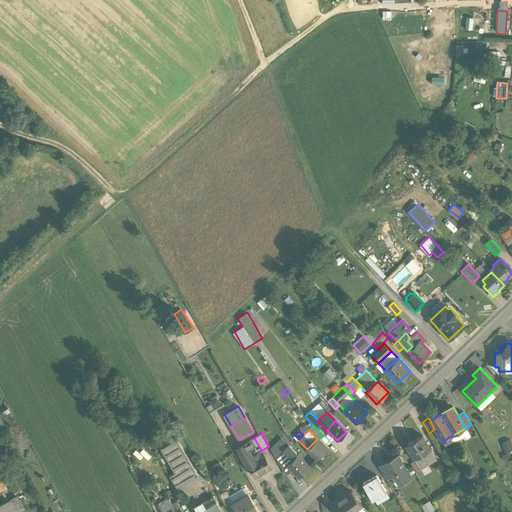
[(282,434),(277,438),(282,444),(285,442),(287,440),(282,434)]
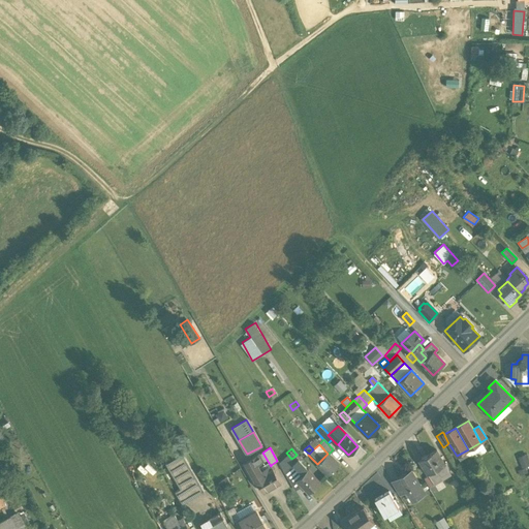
[(436,450),(419,461),(428,474),(444,464),(436,450)]
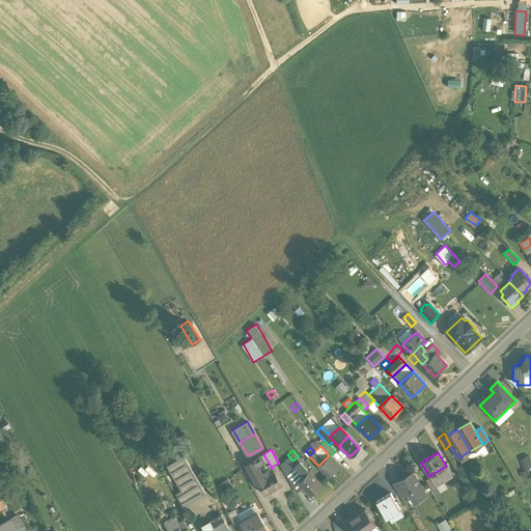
[(264,463),(257,467),(261,474),(272,468),(263,454),(261,455),(264,463)]
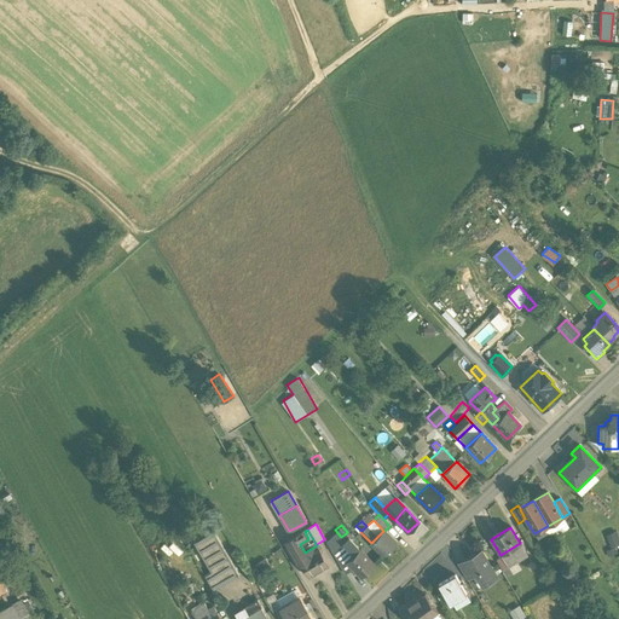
[(238,574),(213,531),(194,542),(210,572),(204,576),(213,589),(238,574)]
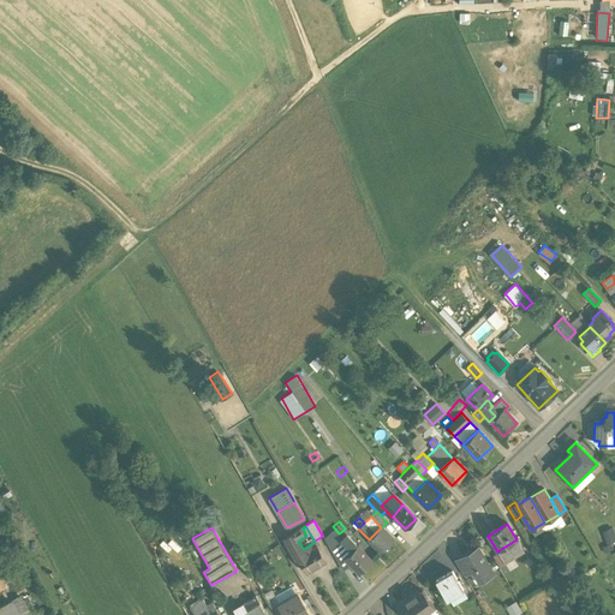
[(315,542),(303,549),(298,541),(306,536),(303,527),(286,537),(306,573),(327,562),(315,542)]
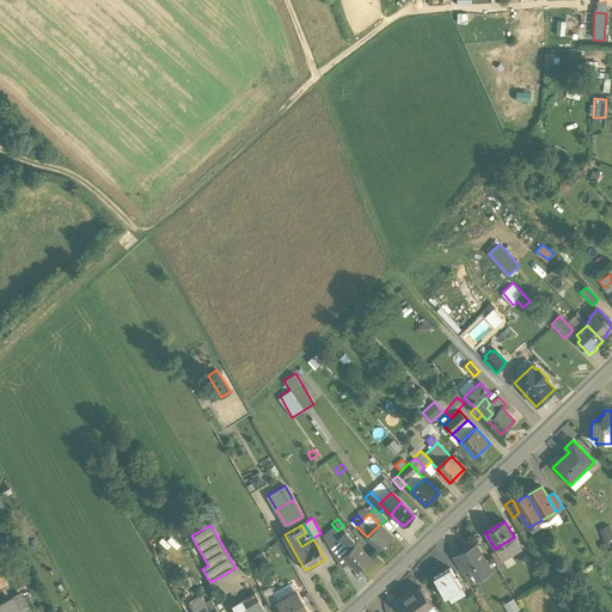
[(367,537),(366,537),(379,550),(392,538),(380,525),(379,525),(367,537)]
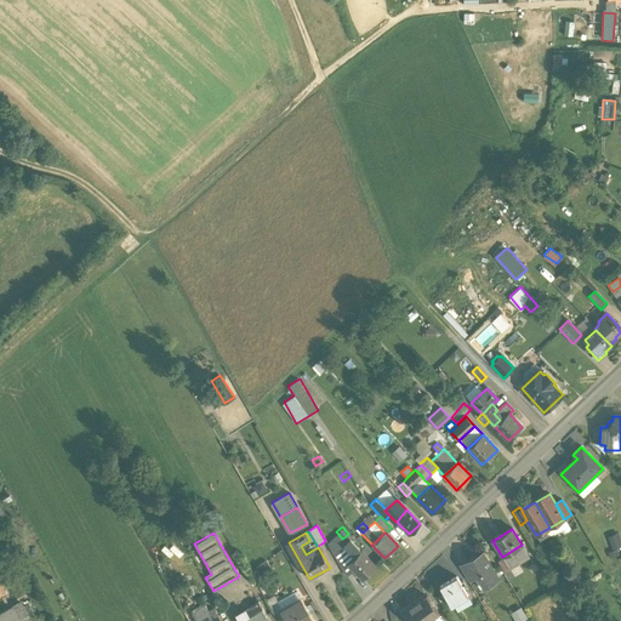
[(608,536),(613,550),(620,546),(620,540),(619,533),(608,536)]
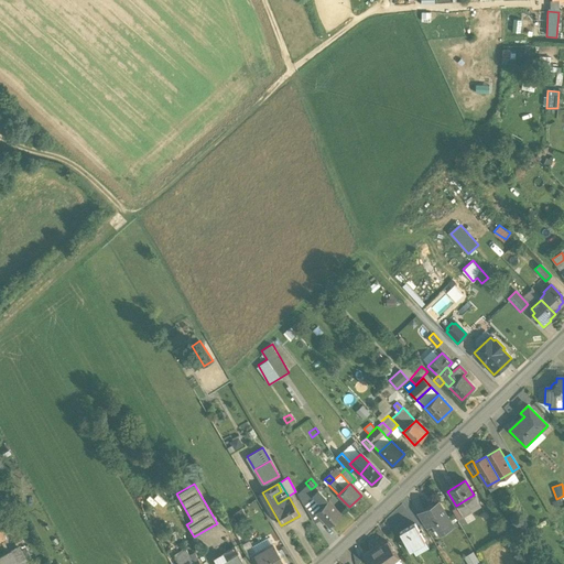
[(313,495),(303,505),(314,523),(318,519),(321,518),(316,512),(328,501),(318,490),(313,495)]
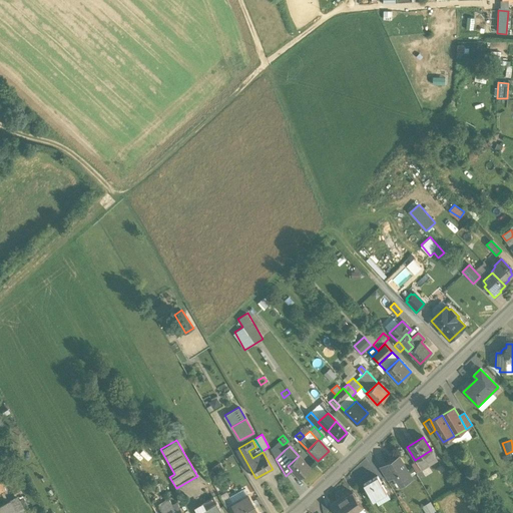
[(431,450),(415,460),(416,462),(421,470),(438,460),(431,450)]
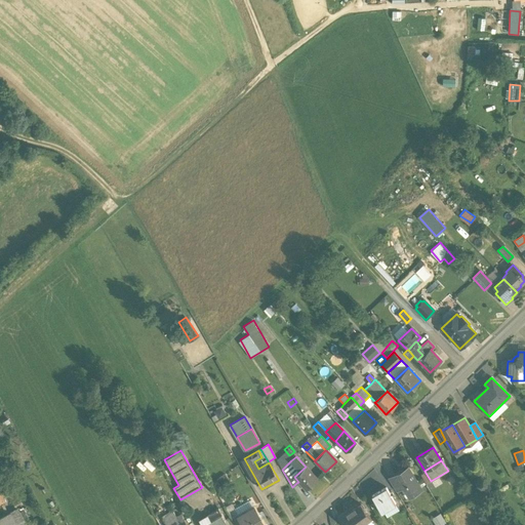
[(318,479),(306,466),(306,467),(294,477),(298,482),(296,483),(300,487),(303,485),(307,489),(318,479)]
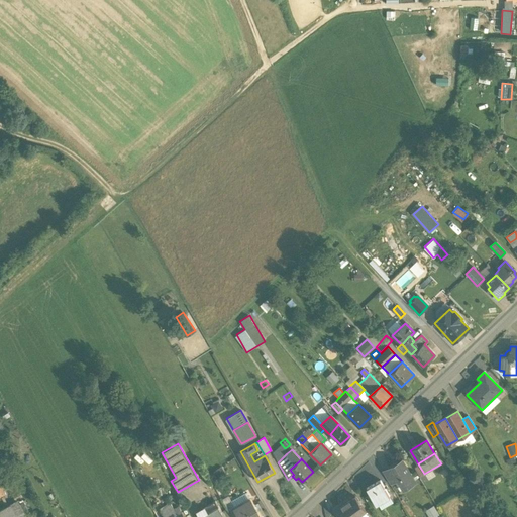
[(415,482),(402,459),(388,469),(395,480),(397,479),(403,489),(415,482)]
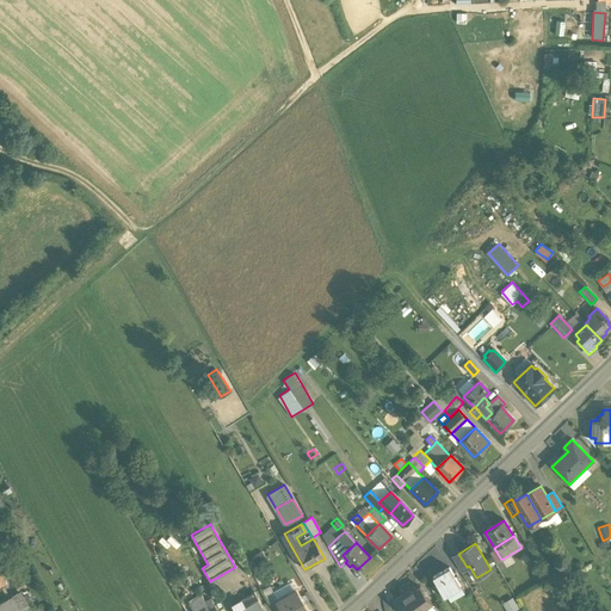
[(495,550),(489,553),(497,563),(501,560),(495,550)]
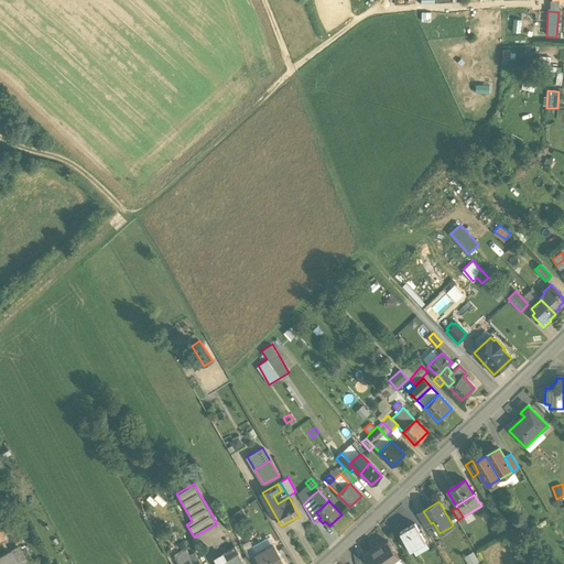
[(423,511),(418,514),(425,527),(431,523),(423,511)]
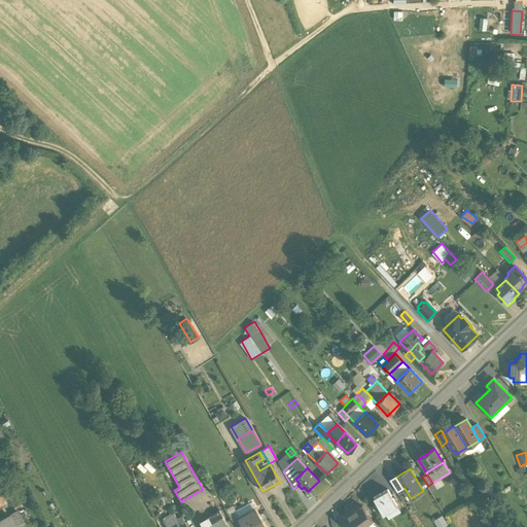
[(391,495),(388,489),(374,497),(377,503),(383,514),(397,505),(393,498),(395,496),(393,494),(391,495)]
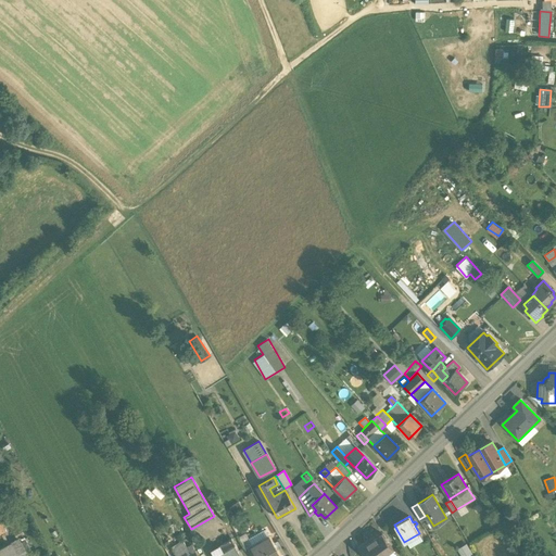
[(0,544),(13,539),(9,530),(0,534),(0,544)]
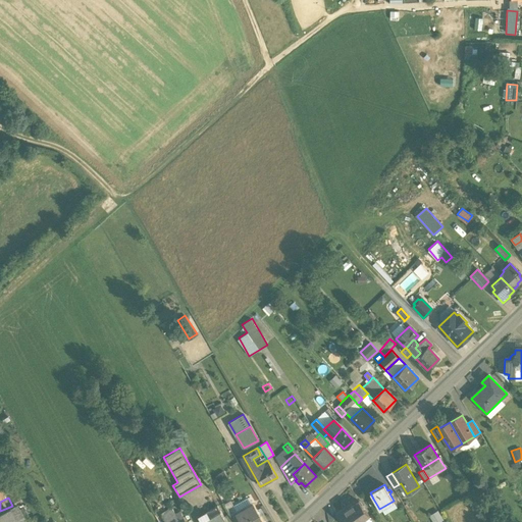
[(250,498),(233,507),(238,513),(237,513),(239,516),(246,512),(244,509),(253,504),(250,498)]
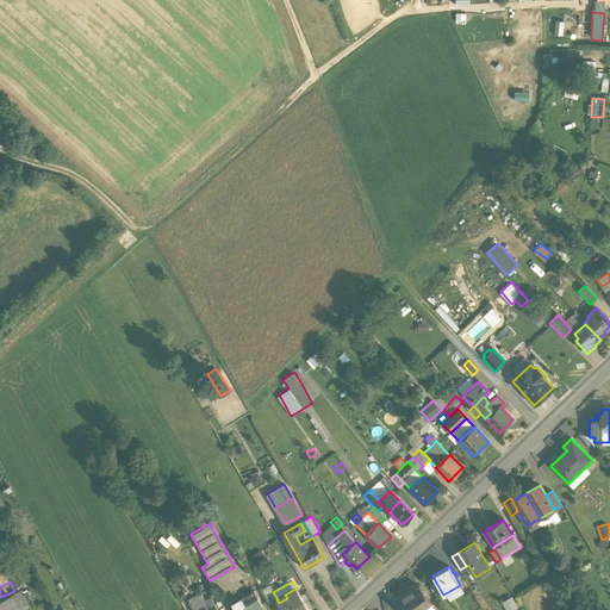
[(436,583),(430,586),(437,598),(443,595),(436,583)]
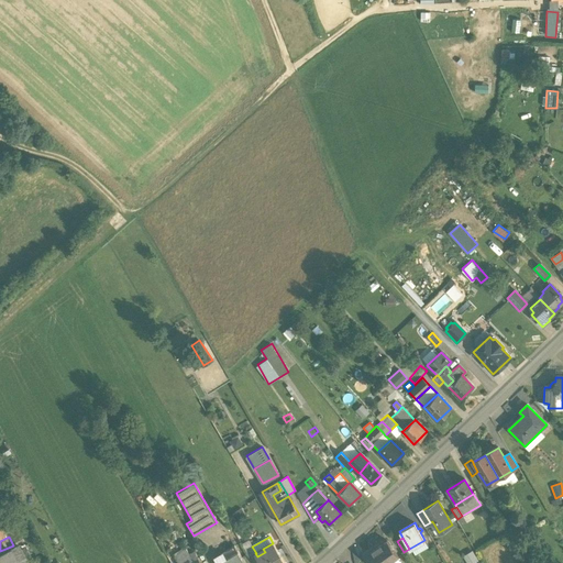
[(398,556),(387,540),(365,555),(371,562),(388,562),(392,562),(398,556)]
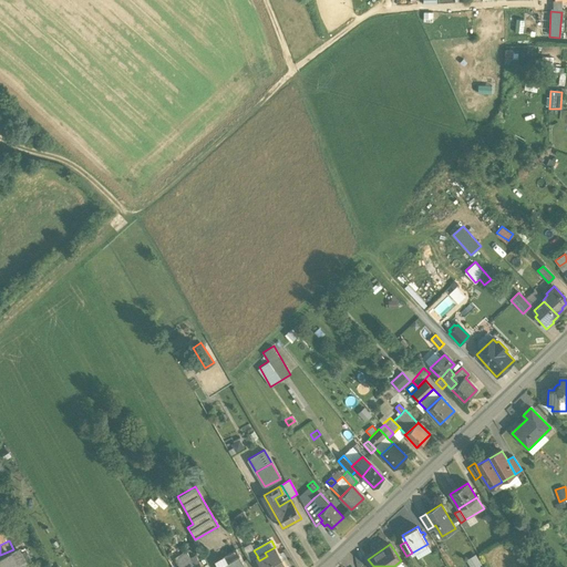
[(254,550),(250,545),(243,548),(250,562),(257,557),(258,557),(254,550)]
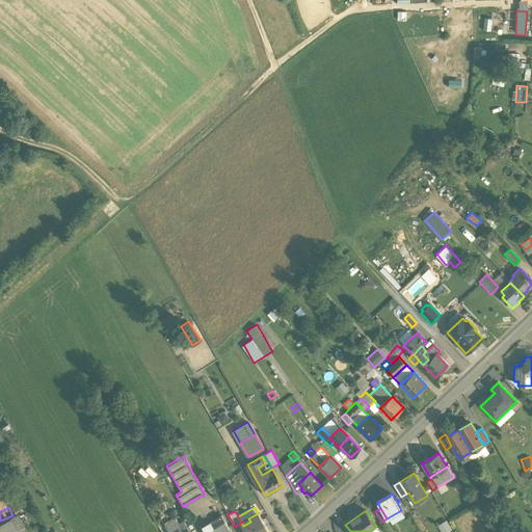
[(258,513),(248,519),(250,522),(243,526),(246,531),(268,531),(258,513)]
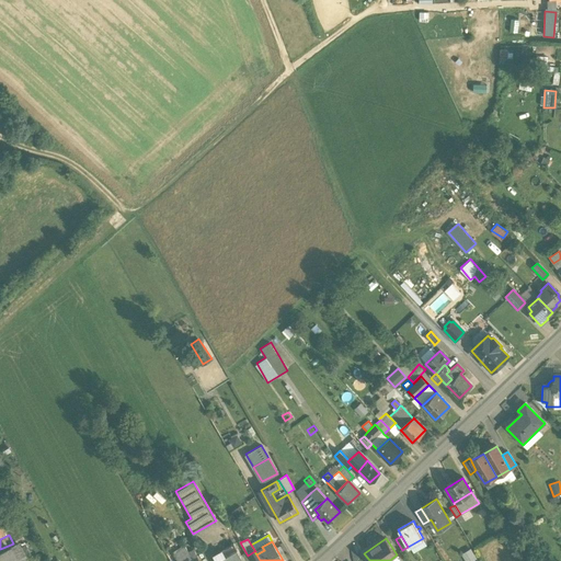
[(242,560),(233,545),(219,552),(222,558),(224,560),(242,560)]
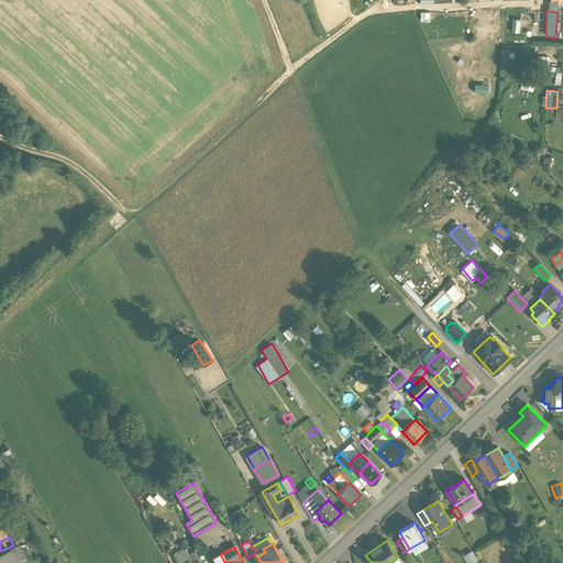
[(185,548),(174,554),(178,562),(184,559),(190,554),(189,554),(185,548)]
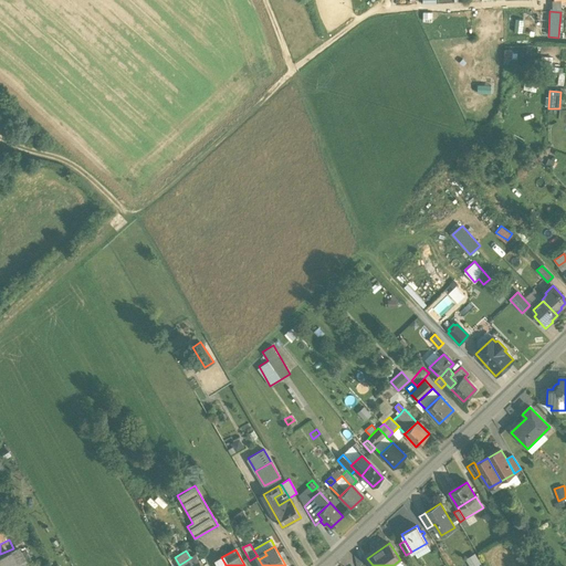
[(13,565),(8,554),(0,558),(0,565),(13,565)]
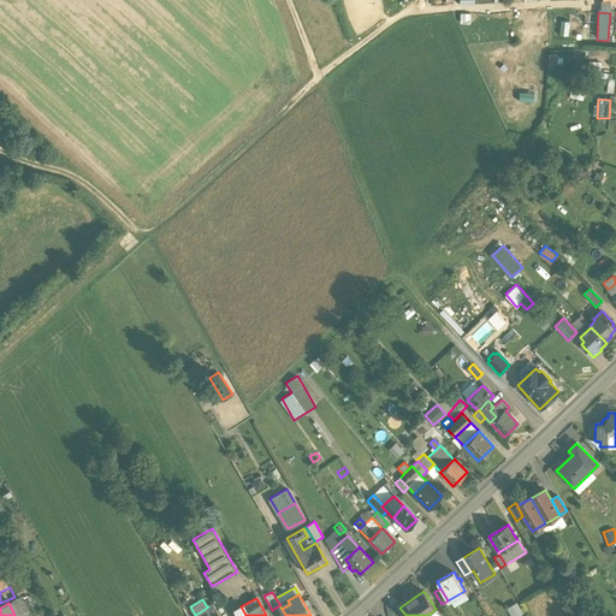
[(213,603),(207,606),(208,606),(201,611),(203,615),(206,615),(217,610),(213,603)]
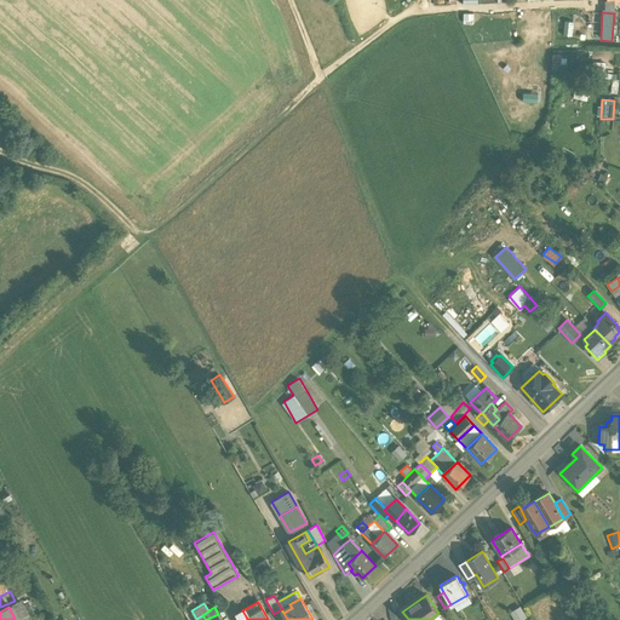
[(527,619),(520,608),(511,613),(515,619),(527,619)]
